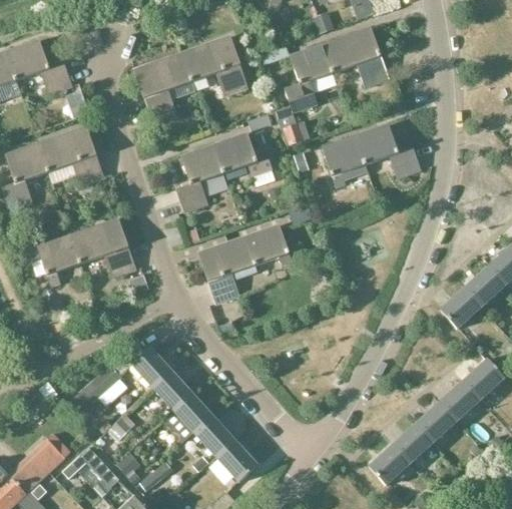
[(350,0),(357,19),(375,13),(370,0),(350,0)]
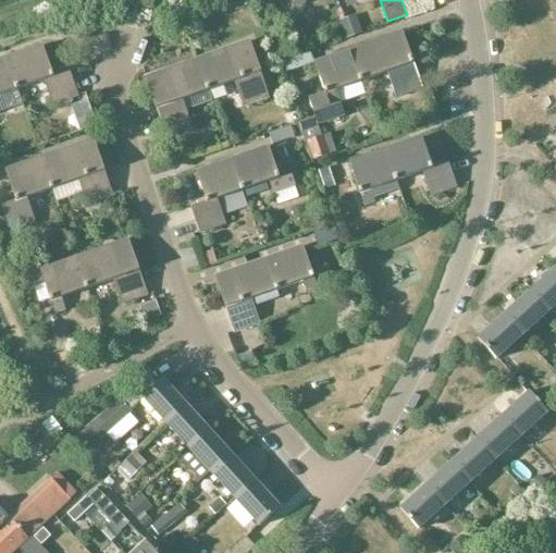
[(361,27),(357,14),(342,20),(346,33),(361,27)]
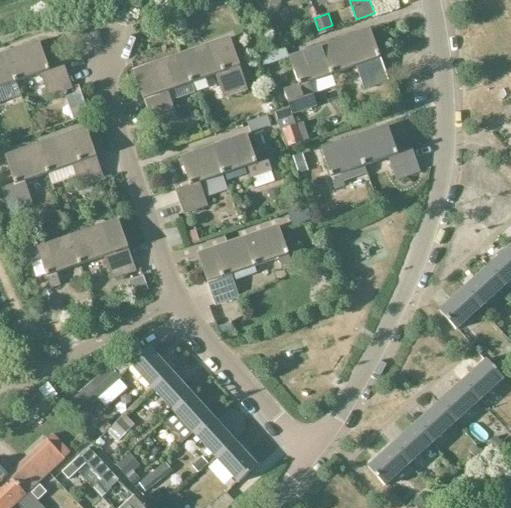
[(333,71),(356,63),(360,74),(383,66),(370,27),(324,43),(333,71)]
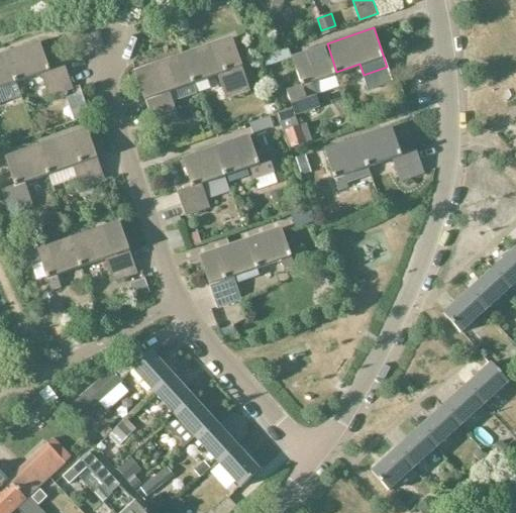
[(231,36),(184,53),(193,82),(218,74),(226,96),(250,88),(231,36)]
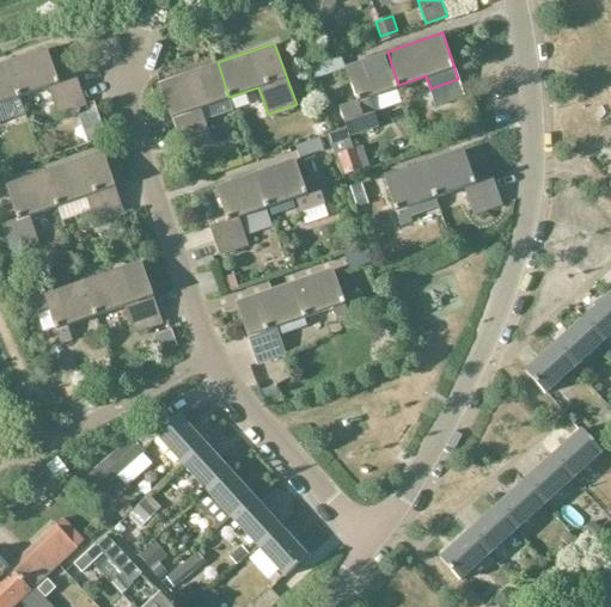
[(48,85),(52,96),(80,86),(75,73),(57,79),(47,48),(8,61),(19,94),(48,85)]
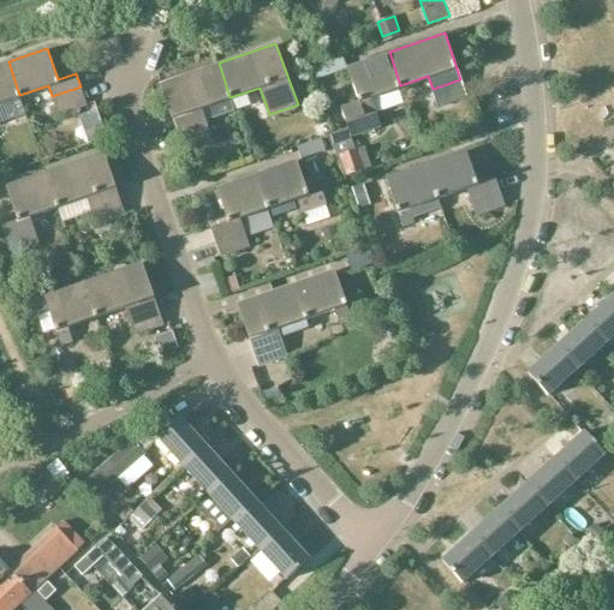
[(374,95),(400,85),(389,52),(347,66),(358,99),(340,106),(350,135),(382,124),(374,95)]
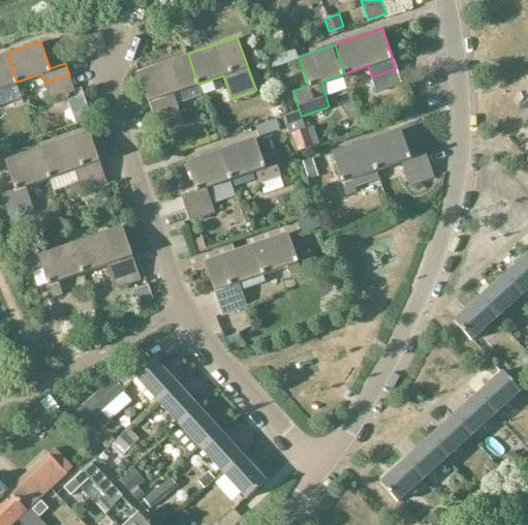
[(0,87),(17,82),(7,53),(0,55),(0,87)]
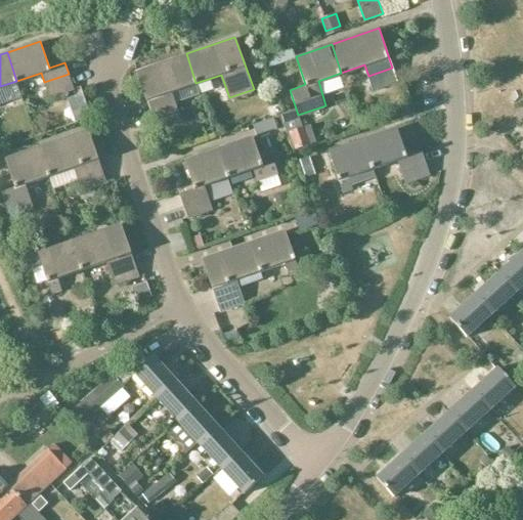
[(137,71),(151,110),(175,101),(171,91),(195,83),(186,53),(137,71)]
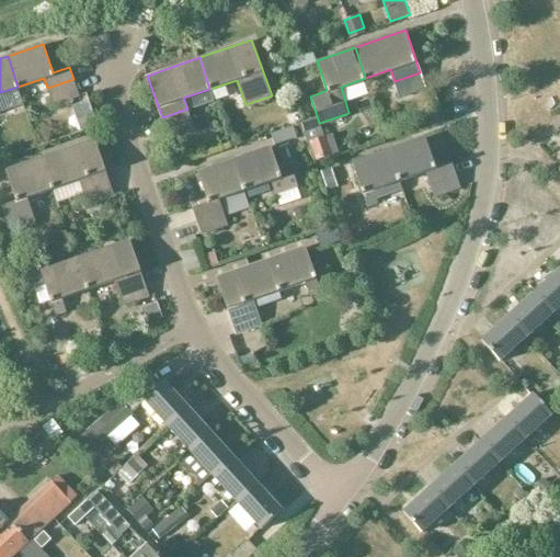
[(289,69),(298,67),(295,57),(286,59),(289,69)]
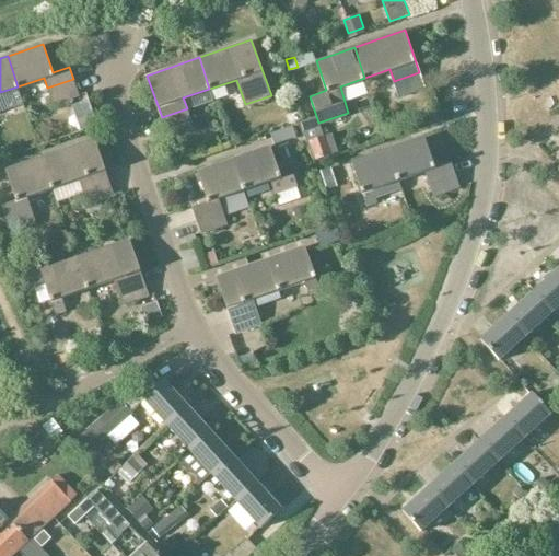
[(423,84),(419,72),(394,81),(397,93),(423,84)]
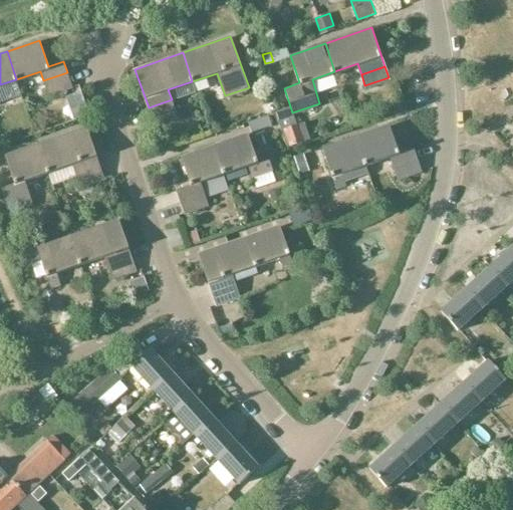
[(71,84),(67,72),(43,80),(47,92),(71,84)]
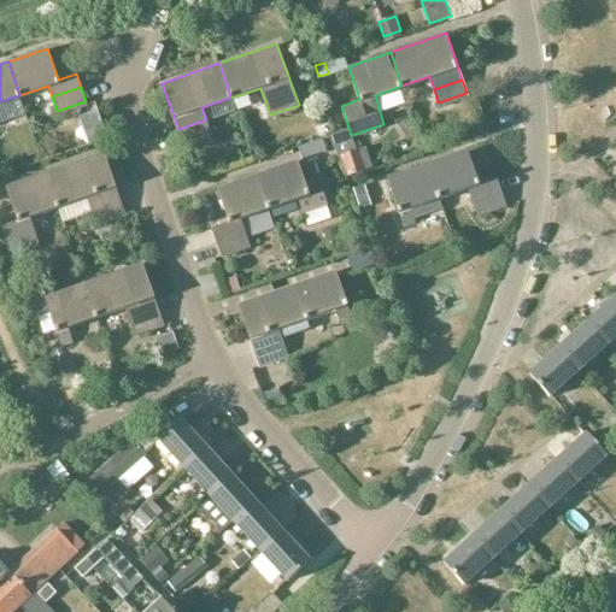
[(98,117),(94,107),(78,113),(81,123),(98,117)]
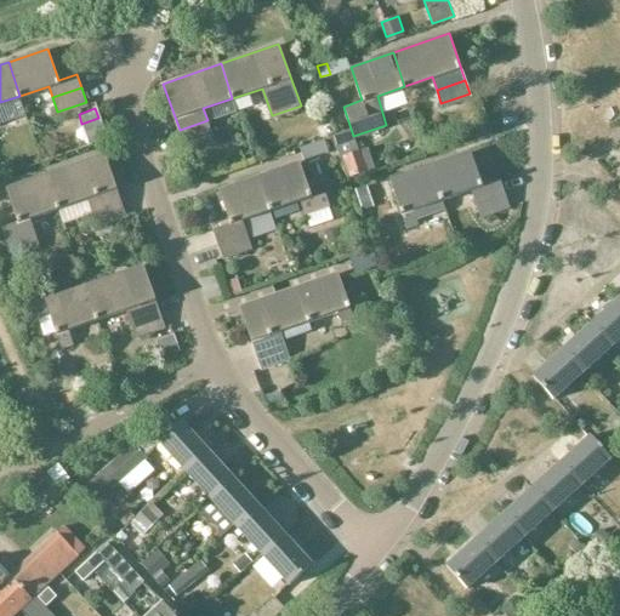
[(212,135),(208,120),(180,130),(185,144),(212,135)]
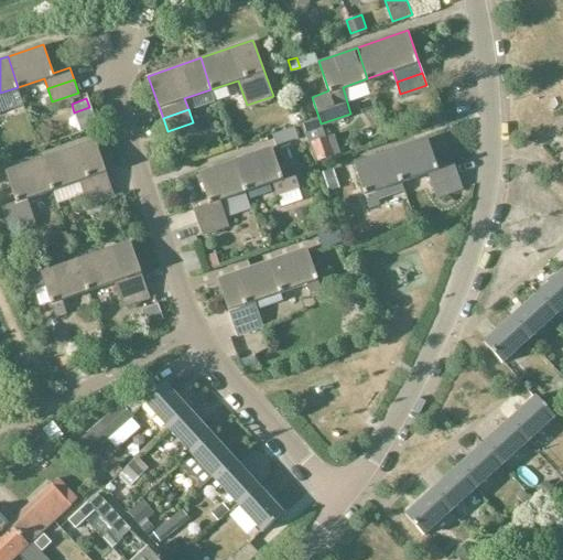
[(295,125),(271,133),(274,143),(299,136),(295,125)]
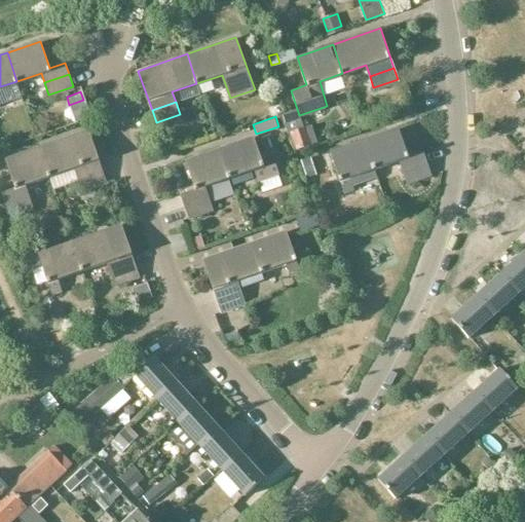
[(306,126),(292,132),(297,149),(312,144),(306,126)]
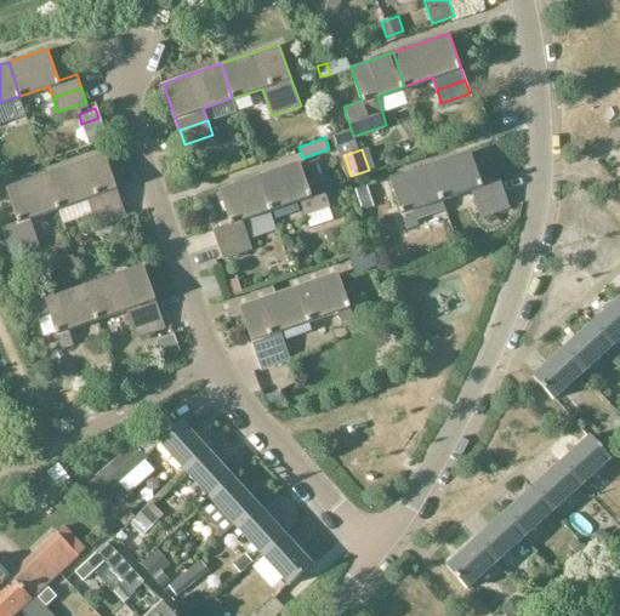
[(471,187),(475,200),(504,190),(499,176),(482,182),(470,149),(430,164),(442,198),(471,187)]
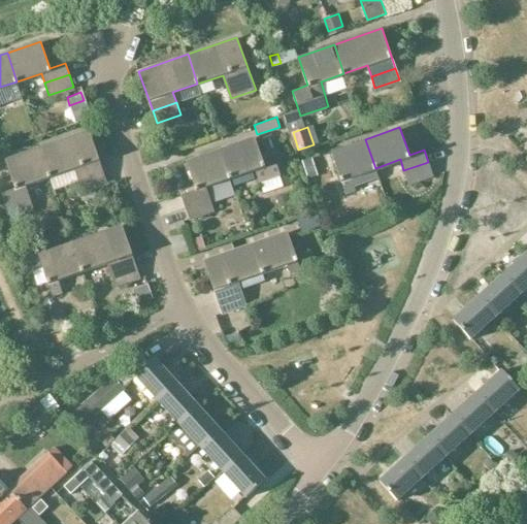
[(78,179),(78,178),(102,169),(89,130),(39,146),(50,176),(54,188),(78,179)]
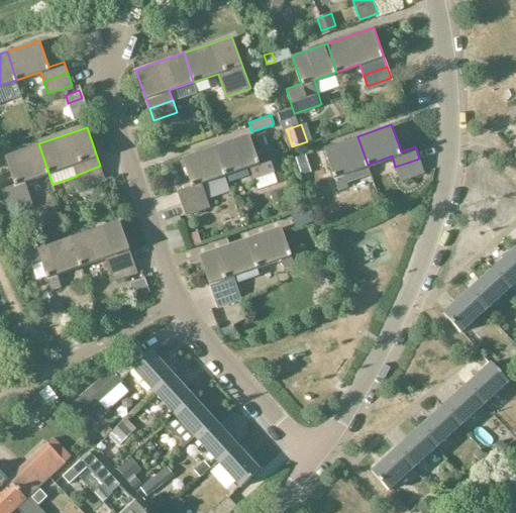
[(249,133),(215,145),(225,174),(249,166),(252,176),(263,173),(249,133)]
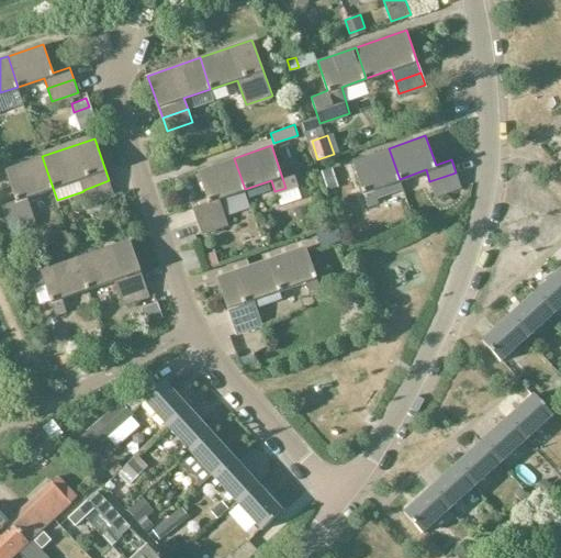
[(399,179),(400,179),(389,148),(352,160),(367,203),(377,200),(376,196),(402,187),(399,179)]
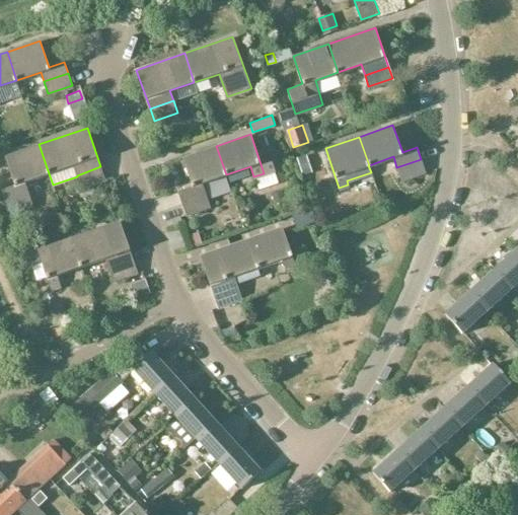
[(32,204),(24,181),(49,173),(39,144),(5,155),(14,184),(0,189),(0,192),(8,212),(32,204)]
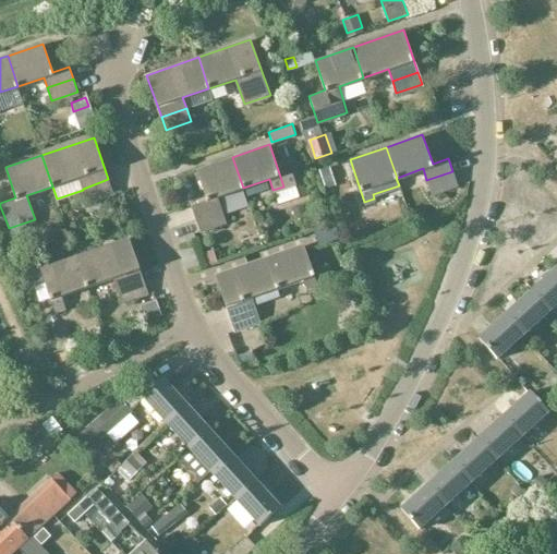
[(191,204),(195,216),(221,207),(217,196),(243,188),(232,157),(196,169),(207,199),(191,204)]
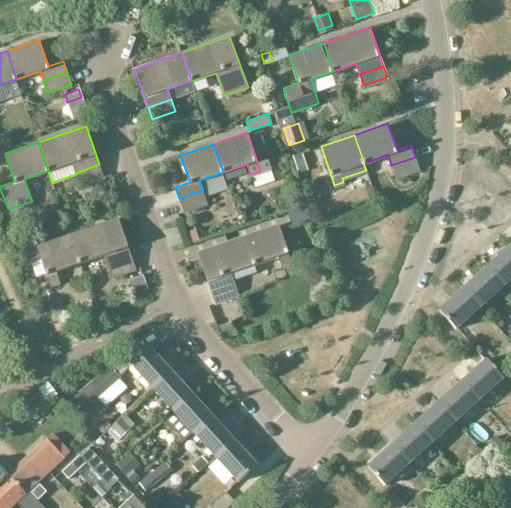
[(302,152),(294,155),(299,171),(308,168),(302,152)]
